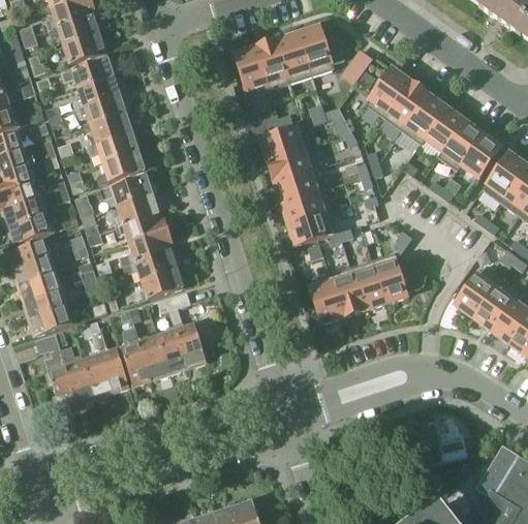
[(9,0),(12,9),(24,5),(23,0),(9,0)]
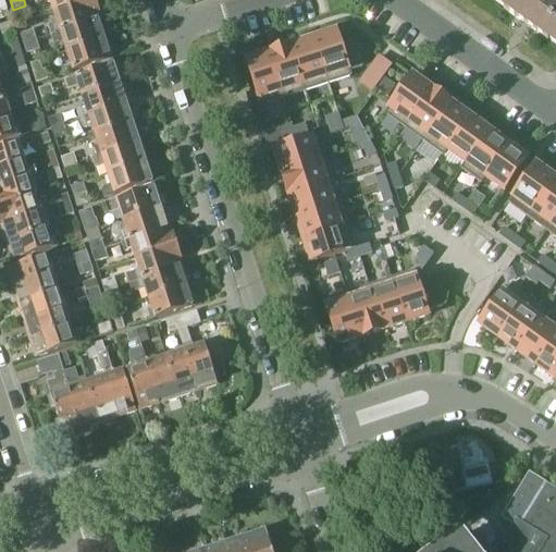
[(76,0),(53,8),(58,17),(47,21),(50,29),(99,14),(96,5),(98,5),(96,0),(76,0)]
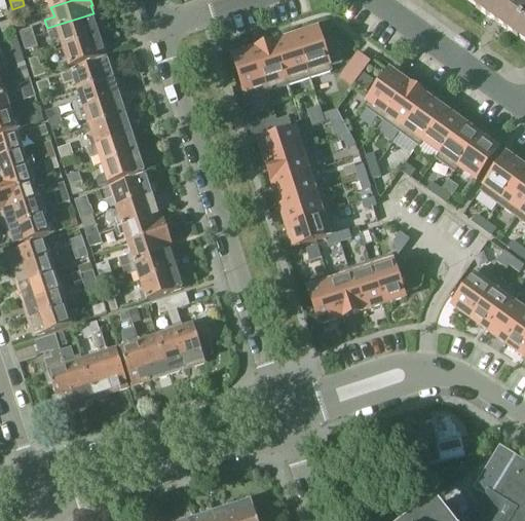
[(524,1),(523,0),(473,0),(476,2),(475,3),(517,34),(518,32),(524,37),(524,1)]
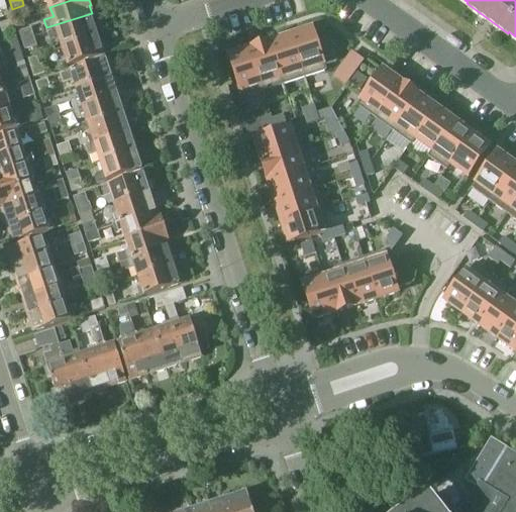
[(98,31),(92,13),(46,27),(49,36),(59,33),(62,43),(98,31)]
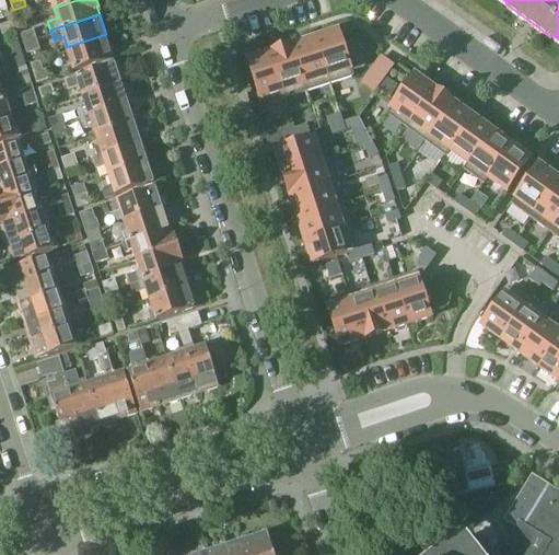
[(9,30),(11,36),(16,35),(10,16),(0,20),(0,29),(1,32),(9,30)]
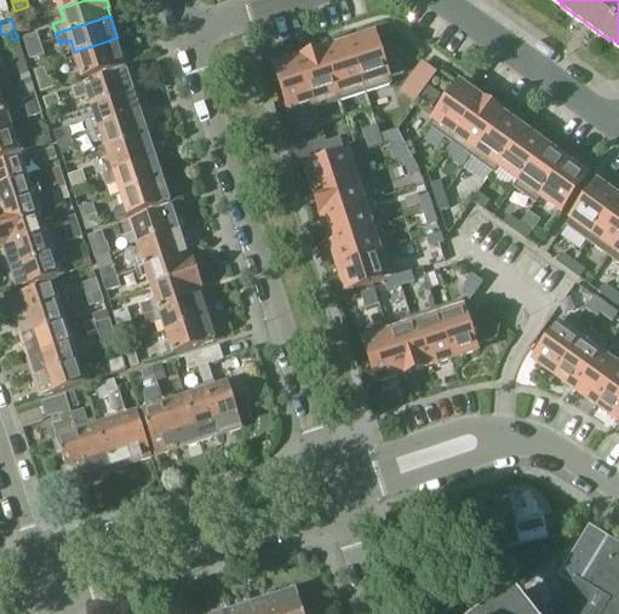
[(22,33),(26,44),(39,39),(35,28),(22,33)]
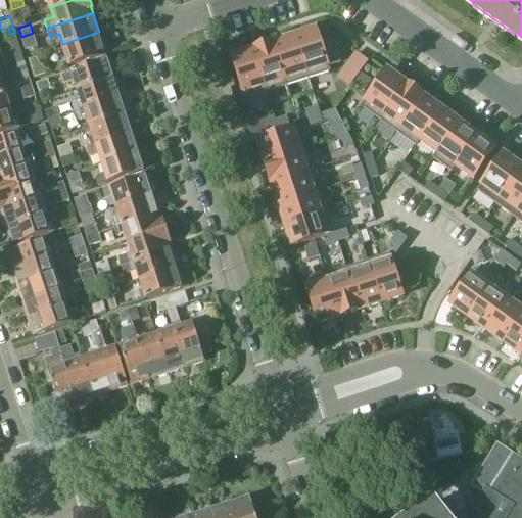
[(294,33),(307,75),(329,67),(316,26),(294,33)]
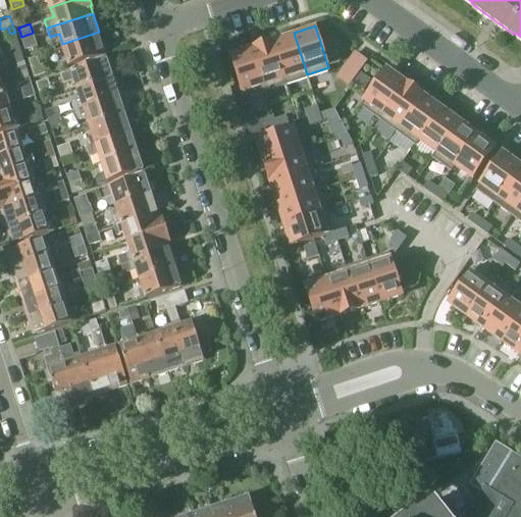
[(105,51),(99,32),(62,44),(65,54),(63,54),(66,63),(105,51)]
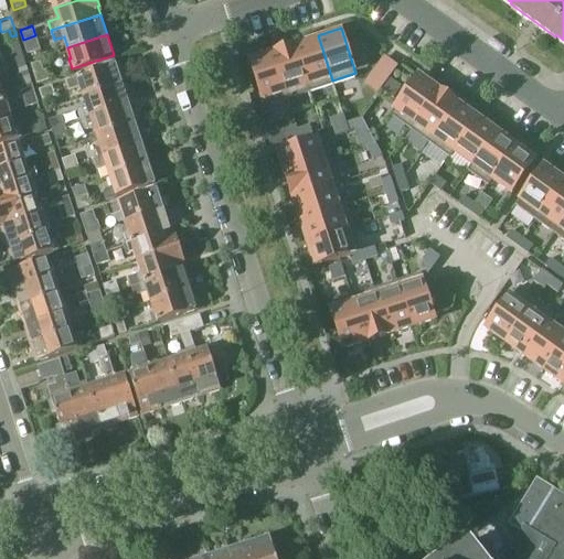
[(17,35),(11,36),(8,38),(14,57),(23,54),(17,35)]
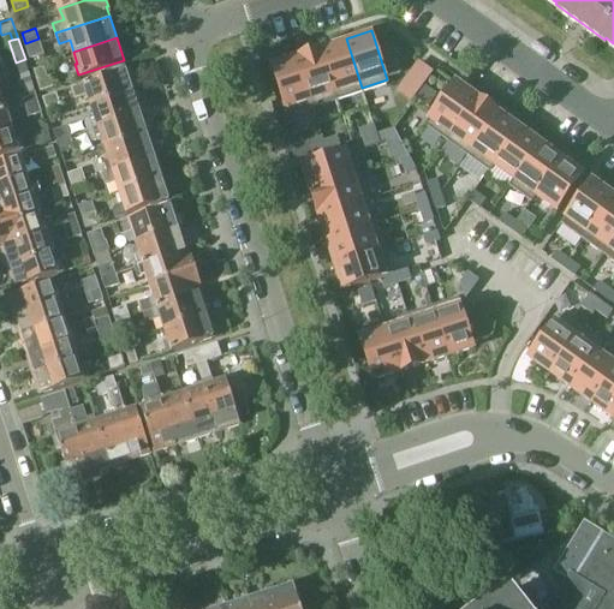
[(39,39),(25,43),(29,54),(42,49),(39,39)]
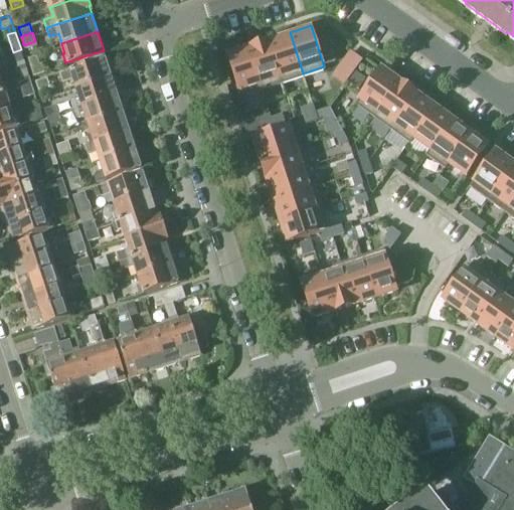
[(303,73),(290,32),(269,39),(282,80),(303,73)]
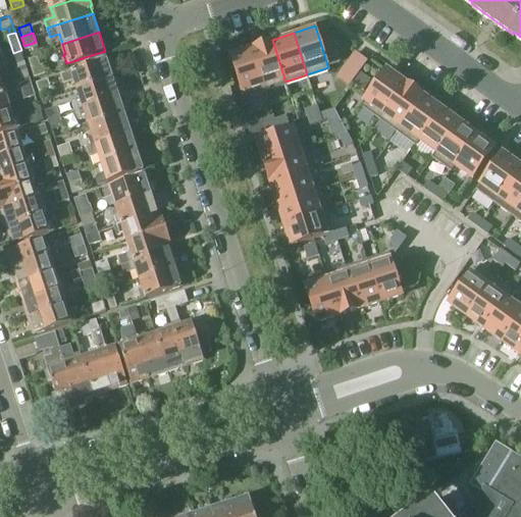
[(285,82),(272,40),(251,46),(265,88),(285,82)]
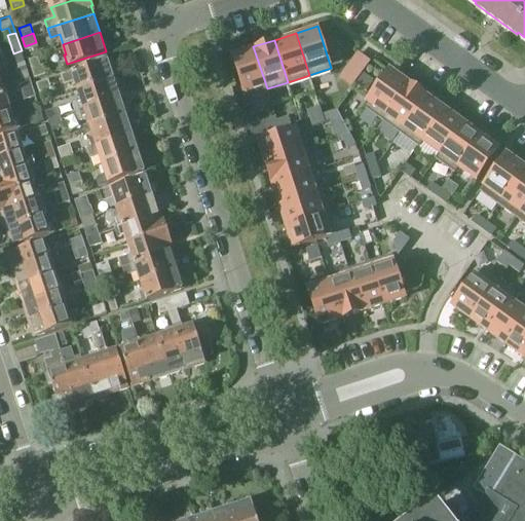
[(245,96),(267,88),(253,46),(231,53),(245,96)]
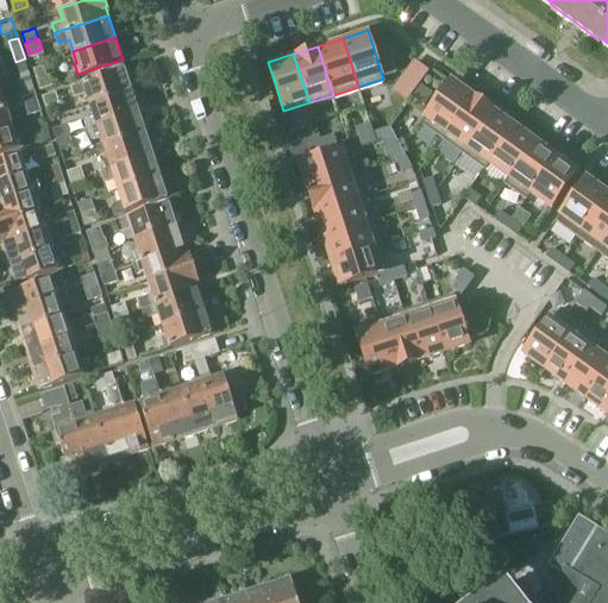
[(414,57),(402,75),(413,83),(426,67),(414,57)]
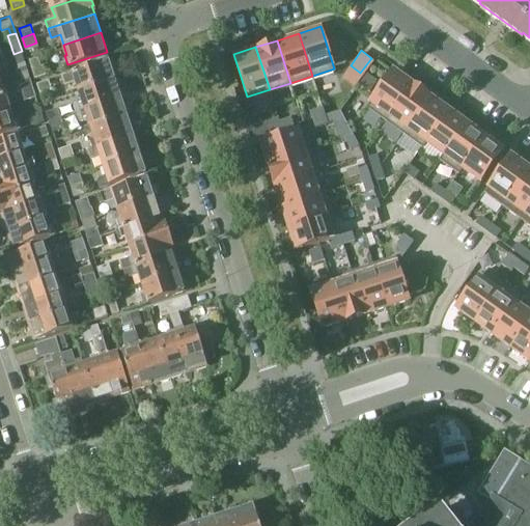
[(14,54),(19,70),(26,66),(27,66),(22,51),(14,54)]
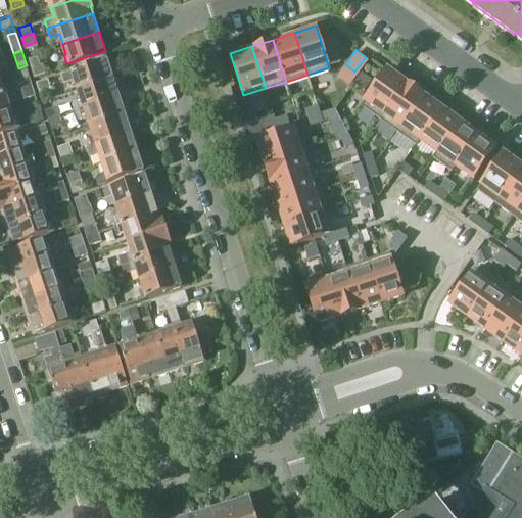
[(36,52),(27,55),(33,75),(45,71),(42,60),(39,61),(36,52)]
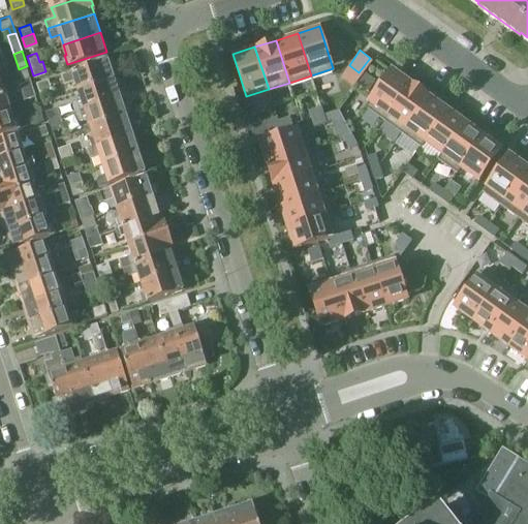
[(74,79),(78,88),(115,75),(109,57),(69,69),(72,79),(74,79)]
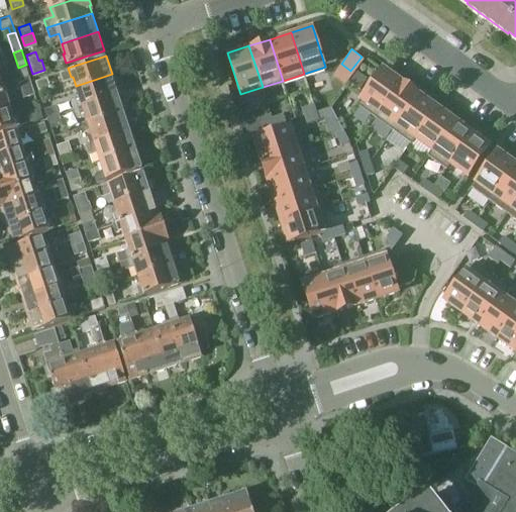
[(355,101),(374,115),(400,80),(381,66),(355,101)]
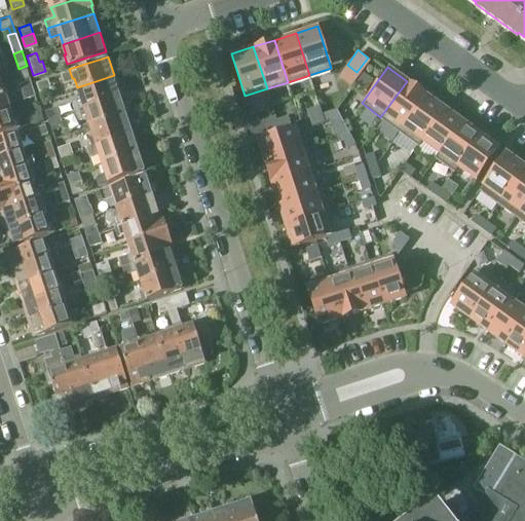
[(355,80),(365,87),(372,77),(363,70),(355,80)]
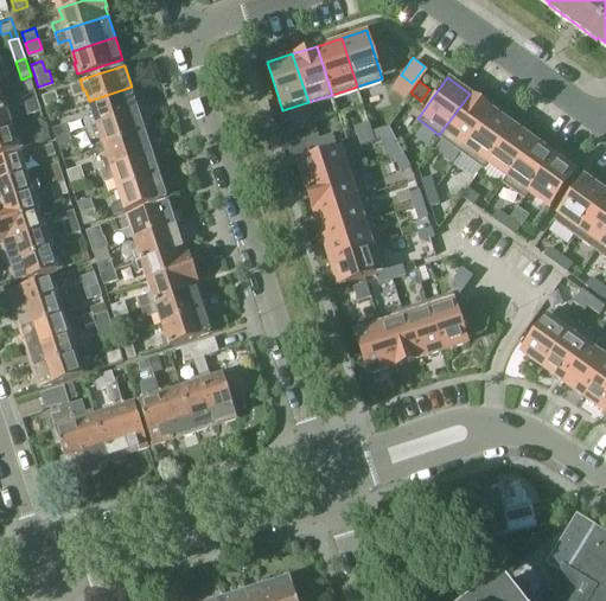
[(23,100),(36,96),(32,85),(19,89),(23,100)]
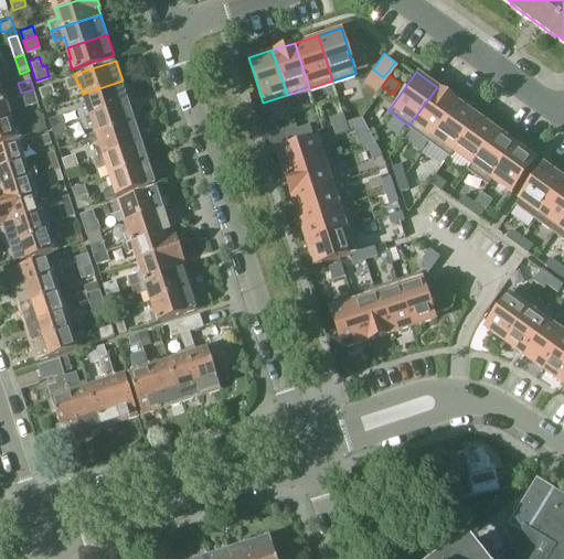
[(54,92),(51,81),(38,85),(41,96),(54,92)]
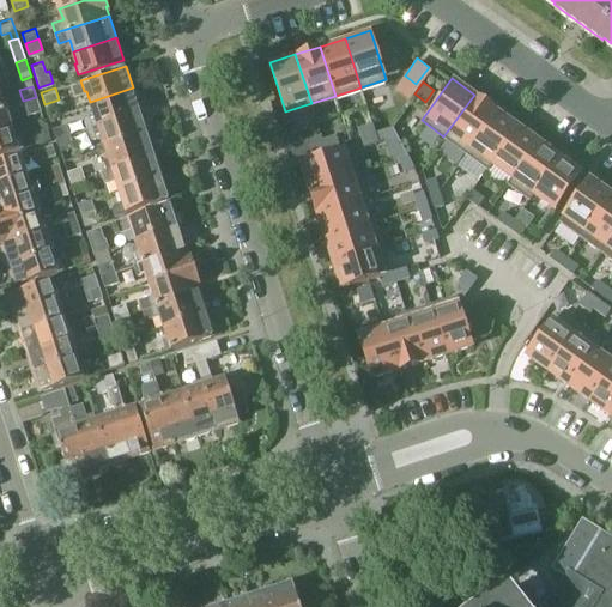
[(83,115),(86,126),(140,109),(133,87),(90,102),(94,111),(83,115)]
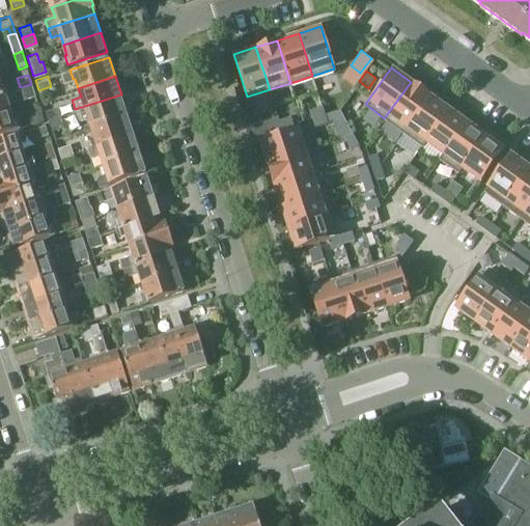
[(384,118),(402,131),(428,94),(411,82),(384,118)]
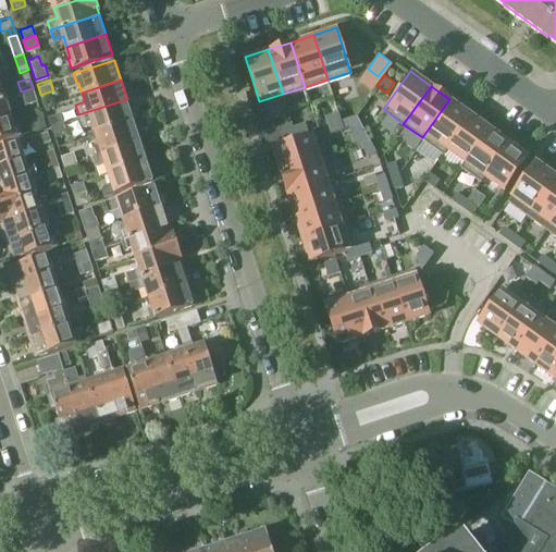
[(36,97),(33,88),(21,92),(24,101),(36,97)]
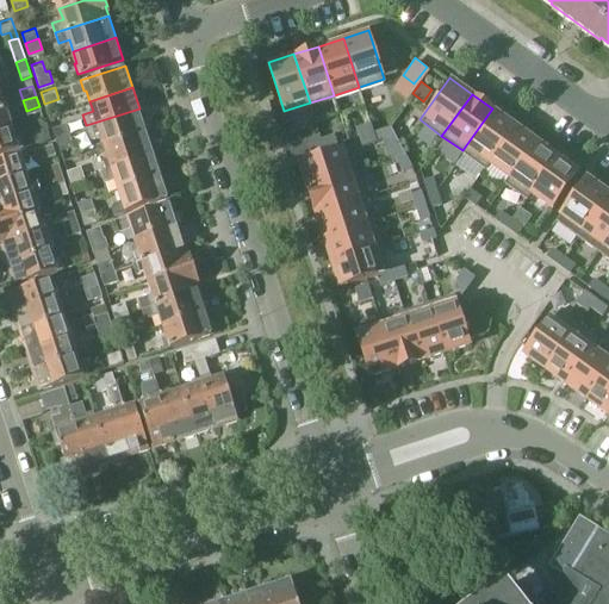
[(11,114),(7,106),(0,107),(0,129),(11,125),(7,114),(11,114)]
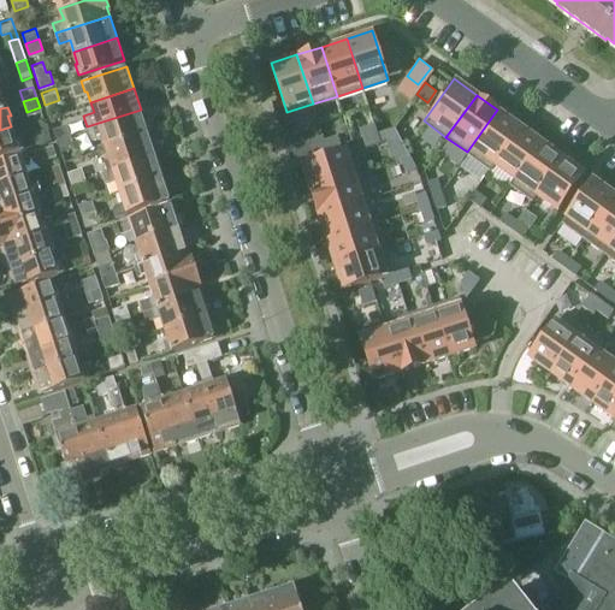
[(90,137),(101,135),(105,146),(148,131),(141,110),(87,126),(90,137)]
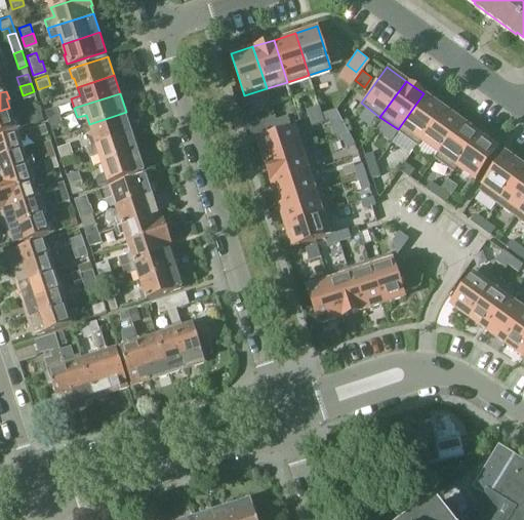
[(420,136),(442,107),(424,93),(398,129),(416,143),(420,136)]
